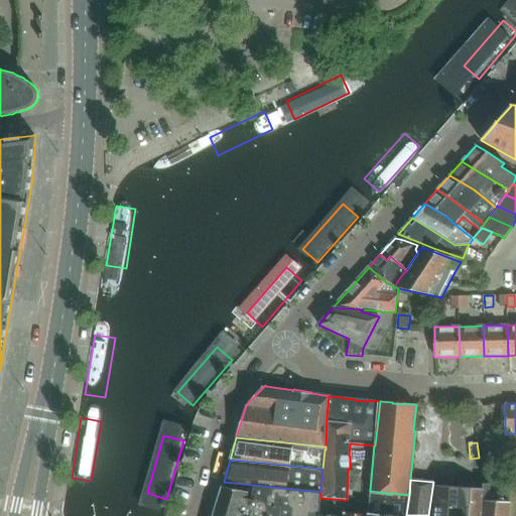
[(508,515),(509,512),(509,502),(489,501),(490,485),(483,484),(482,489),(480,515),(508,515)]
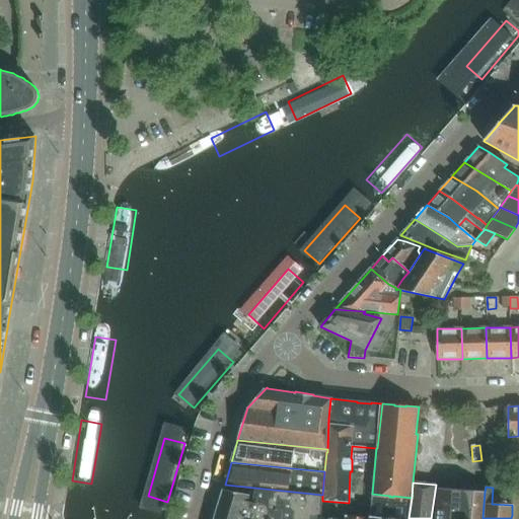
[(337,518),(320,517),(322,501),(322,495),(254,488),(253,498),(250,518),(337,518)]
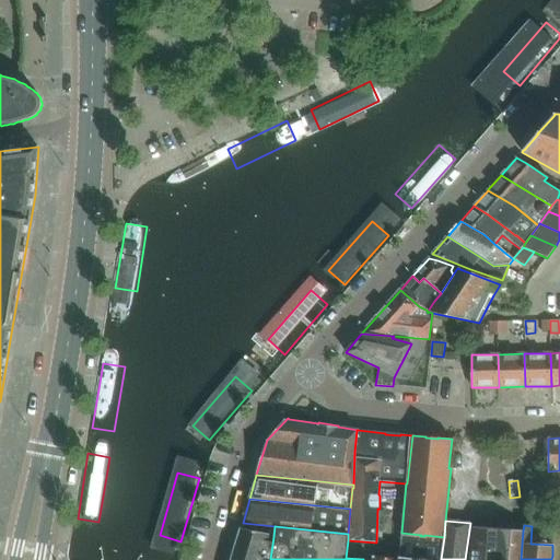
[(521,559),(523,531),(474,527),(474,538),(470,559),(521,559)]
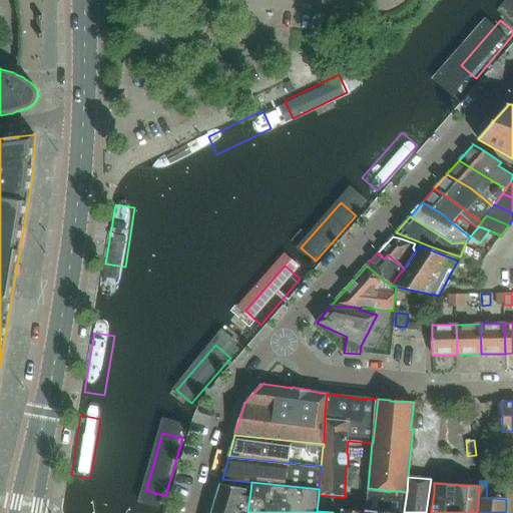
[(239,512),(240,510),(245,491),(246,489),(221,484),(212,512),(239,512)]
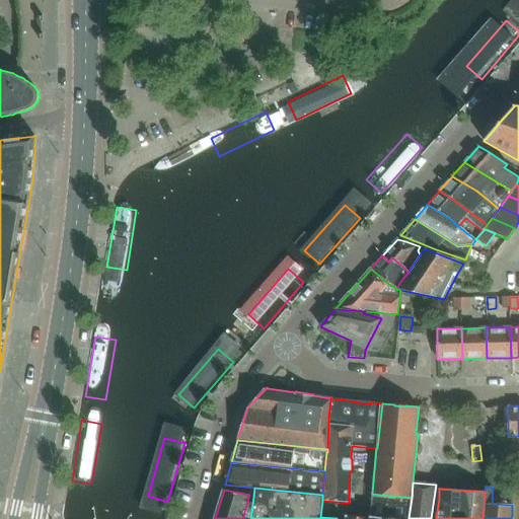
[(409,518),(412,498),(393,496),(393,497),(389,497),(390,496),(372,494),(370,516),(369,516),(368,517),(368,518),(409,518)]
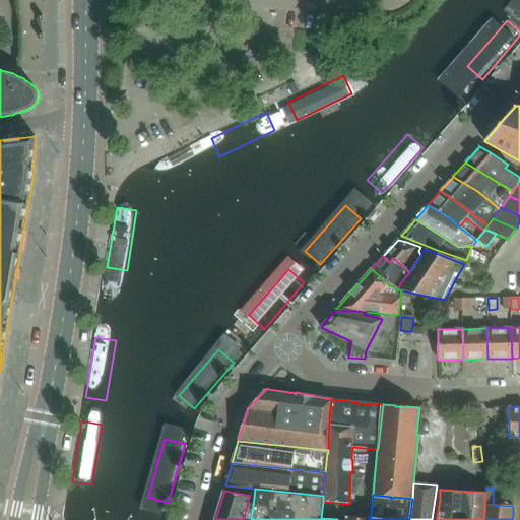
[(251,519),(254,499),(249,498),(244,517),(243,519),(251,519)]
